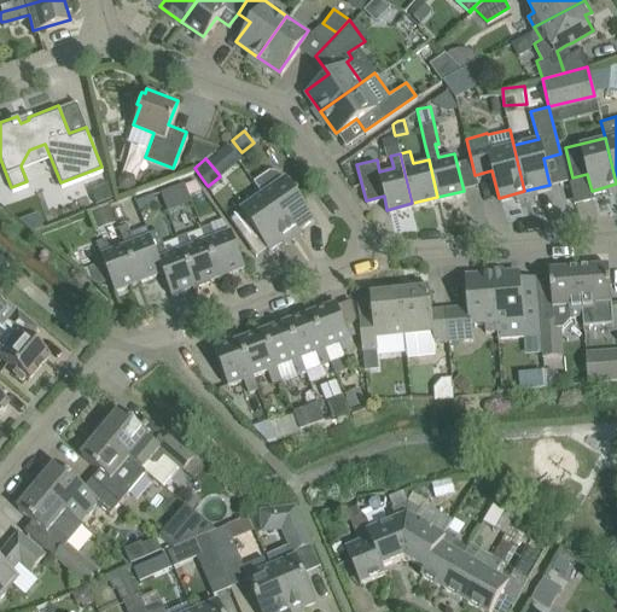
[(283,179),(278,170),(268,168),(252,180),(262,193),(290,232),(312,216),(284,178),(283,179)]
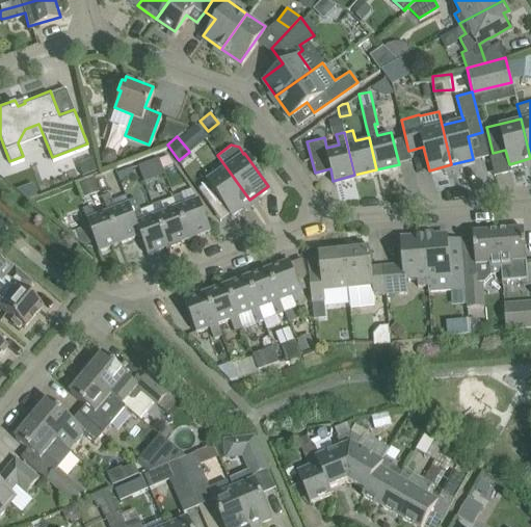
[(165,152),(157,155),(161,164),(171,160),(166,153),(165,152)]
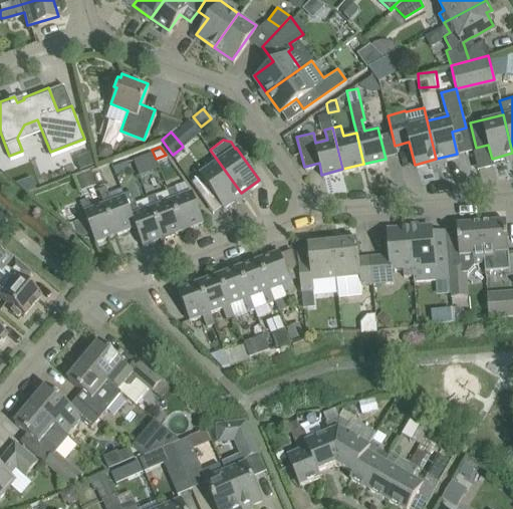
[(241,193),(218,161),(191,181),(201,195),(211,188),(223,205),(241,193)]
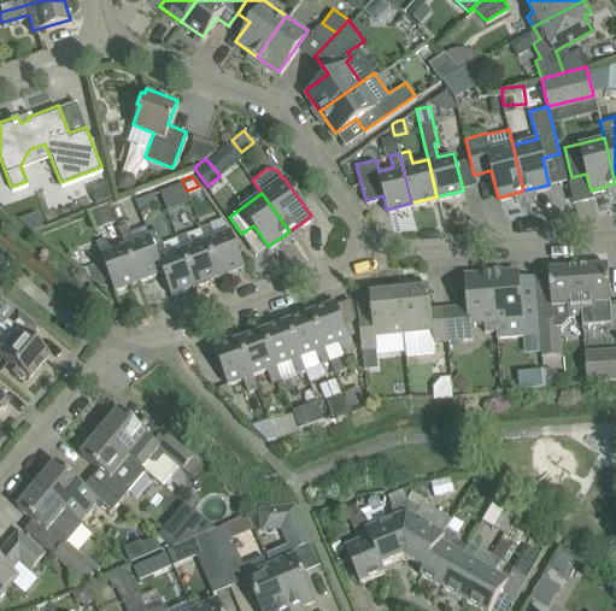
[(105,204),(93,209),(98,223),(110,218),(105,204)]
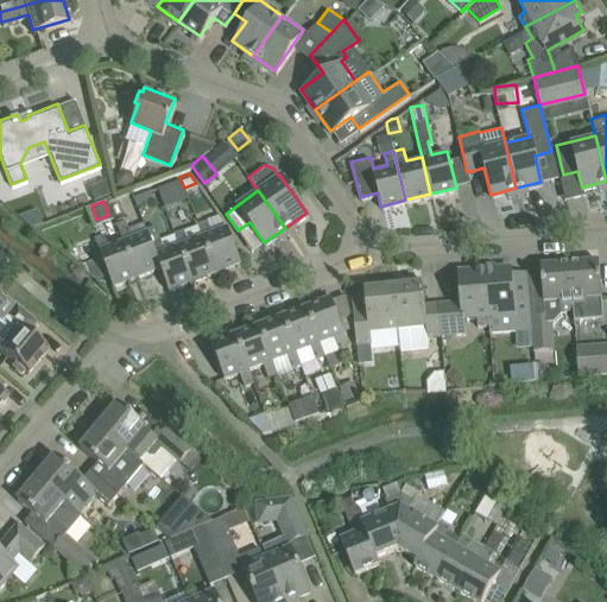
[(131,235),(127,223),(121,210),(112,214),(118,227),(122,239),(136,276),(159,266),(147,230),(131,235)]
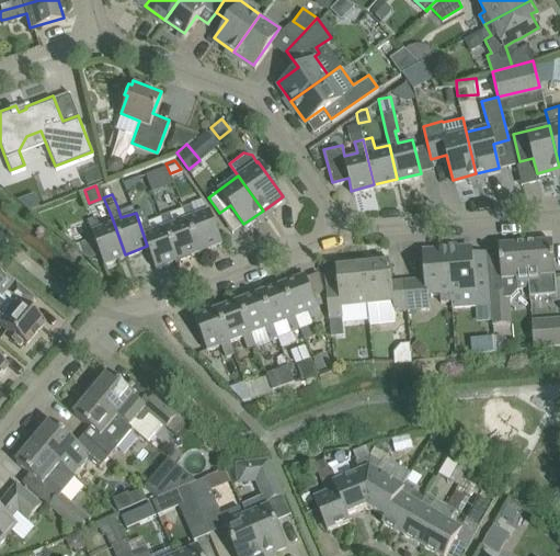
[(194,213),(191,202),(182,205),(198,249),(221,240),(214,220),(208,207),(194,213)]
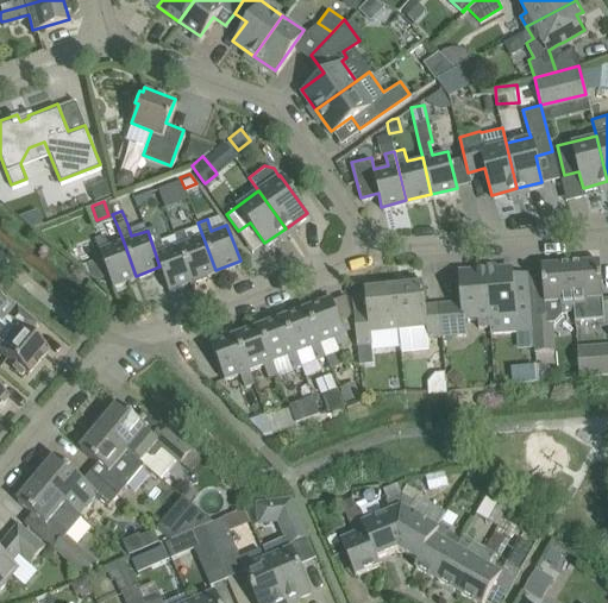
[(215,270),(202,234),(198,223),(174,232),(179,244),(192,280),(215,270)]
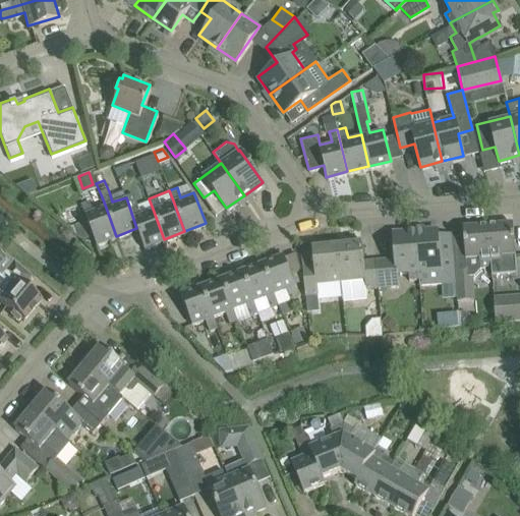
[(140,213),(136,203),(133,194),(126,197),(136,228),(143,247),(164,239),(153,209),(140,213)]
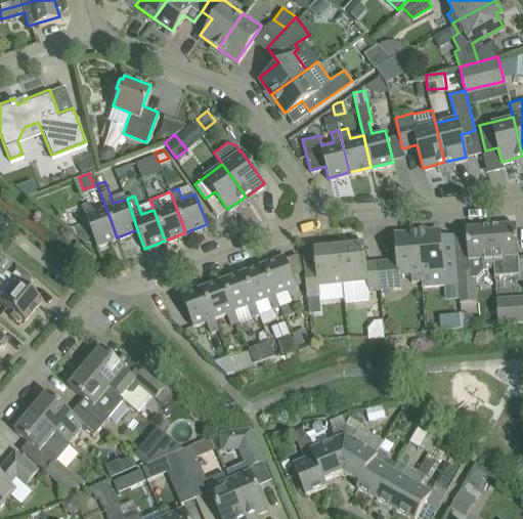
[(93,211),(89,201),(81,204),(85,214),(84,214),(86,218),(92,234),(96,245),(117,238),(105,206),(93,211)]
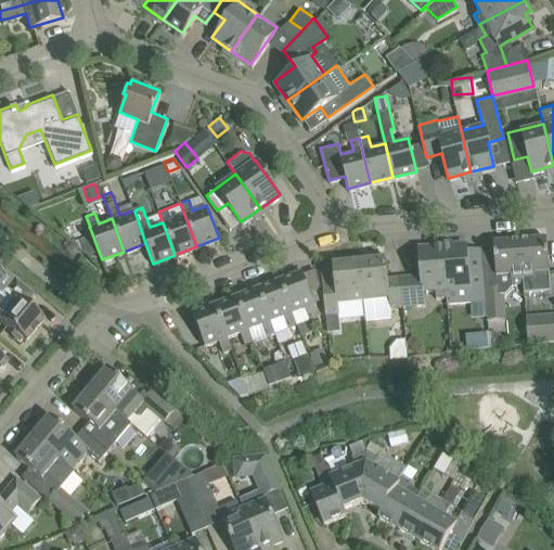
[(91,231),(71,240),(86,253),(98,248),(91,231)]
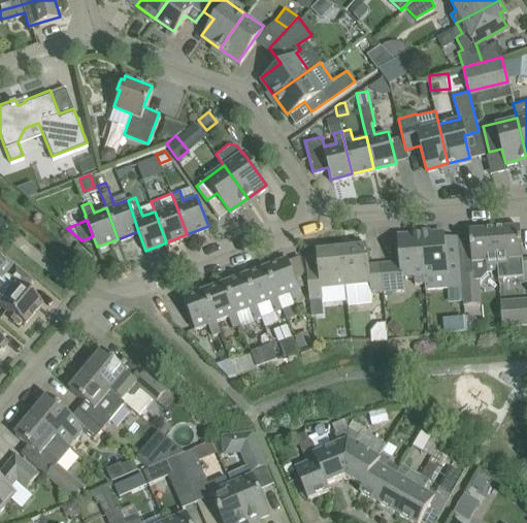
[(522,274),(521,256),(519,224),(493,226),(496,266),(497,266),(498,275),(522,274)]
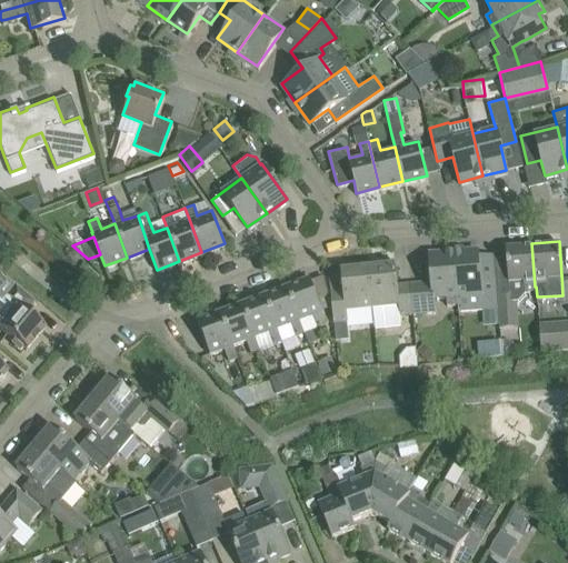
[(498,325),(516,324),(514,300),(518,300),(525,291),(525,288),(535,287),(531,243),(505,245),(507,270),(494,271),(495,274),(496,290),(497,307),(498,325)]
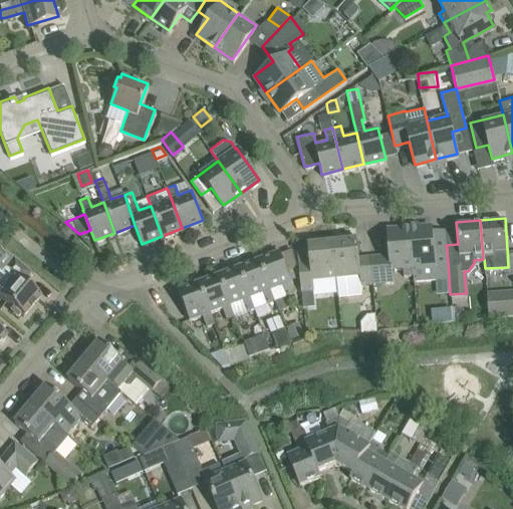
[(431,224),(409,226),(412,264),(413,274),(413,280),(449,277),(448,262),(447,248),(433,249),(431,224)]
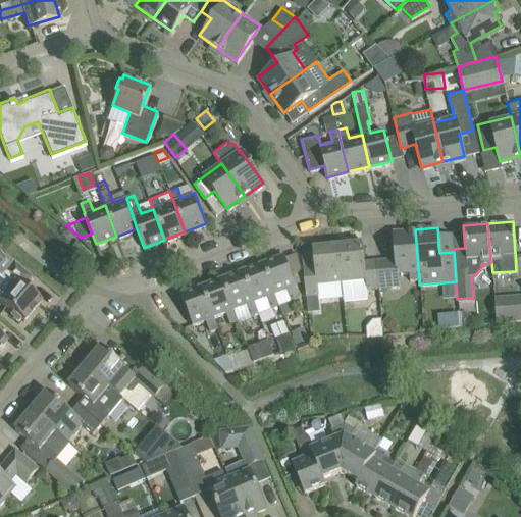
[(419,278),(418,268),(415,229),(393,230),(395,257),(375,258),(378,288),(399,286),(398,274),(409,273),(409,279),(419,278)]
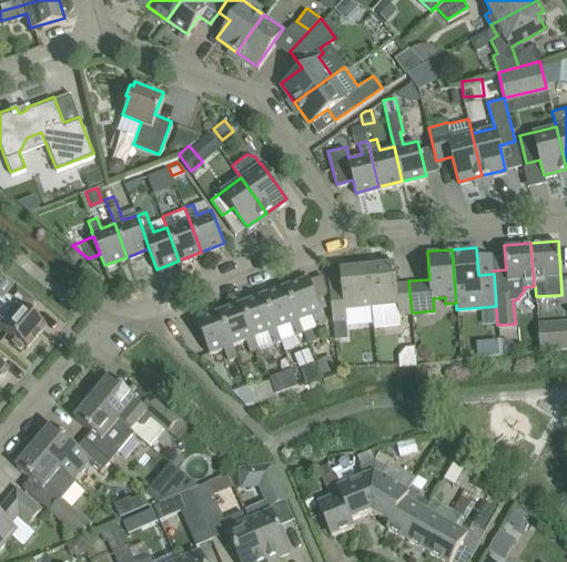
[(395,282),(393,258),(366,261),(371,307),(372,307),(373,319),(398,317),(397,314),(412,313),(408,281),(395,282)]
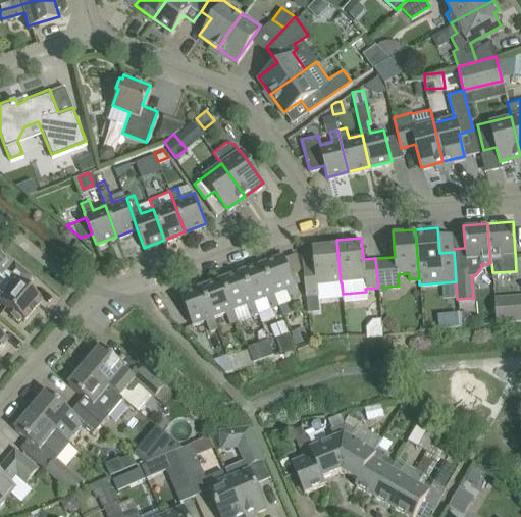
[(311,243),(313,265),(302,266),(303,272),(303,278),(304,286),(305,295),(306,295),(317,294),(318,294),(317,286),(341,282),(336,240),(311,243)]
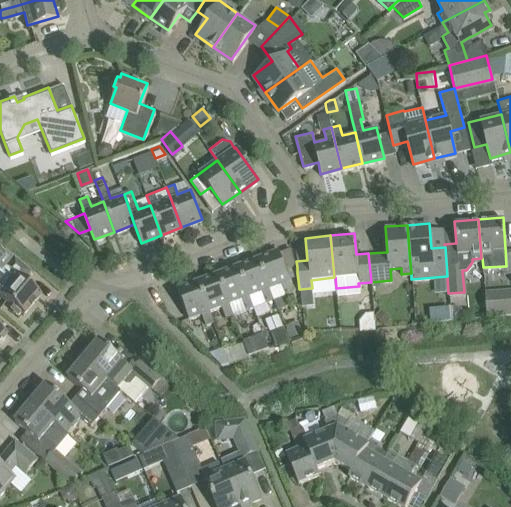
[(272,296),(284,292),(292,289),(288,279),(289,279),(277,249),(257,256),(272,296)]
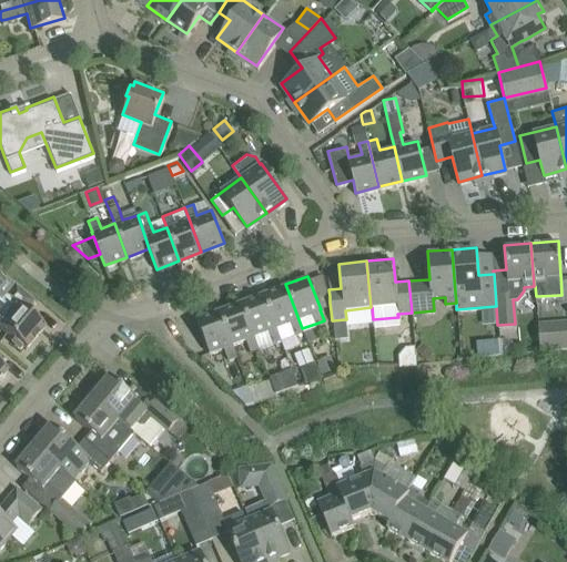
[(34,298),(13,281),(0,297),(0,325),(24,346),(43,324),(26,308),(34,298)]
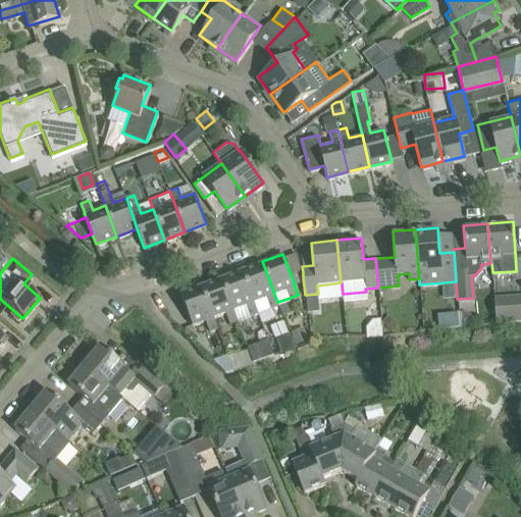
[(257,310),(269,305),(277,302),(262,261),(241,269),(253,300),(257,310)]
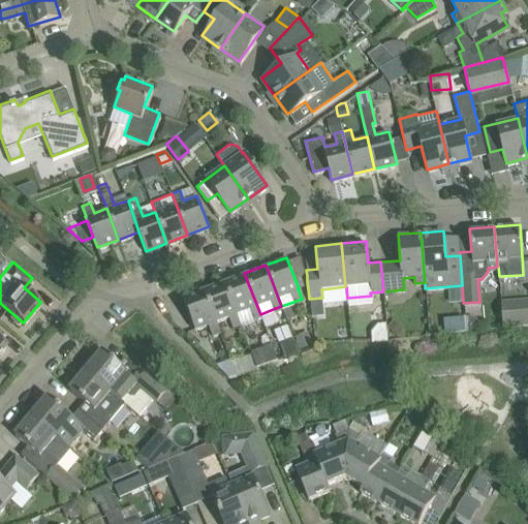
[(260,314),(256,304),(244,273),(224,280),(236,311),(249,307),(252,317),(260,314)]
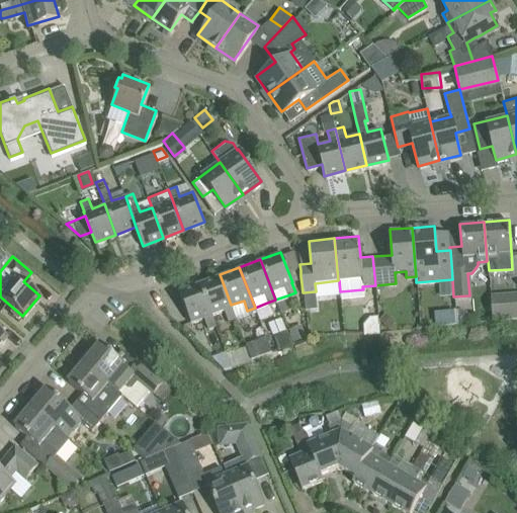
[(235,315),(231,305),(220,274),(199,282),(210,313),(224,308),(227,318),(235,315)]
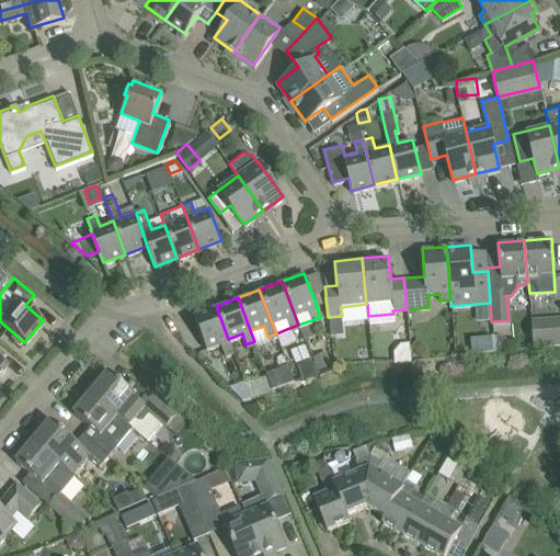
[(228,339),(216,306),(193,315),(206,348),(220,342),(224,353),(232,350),(228,339)]
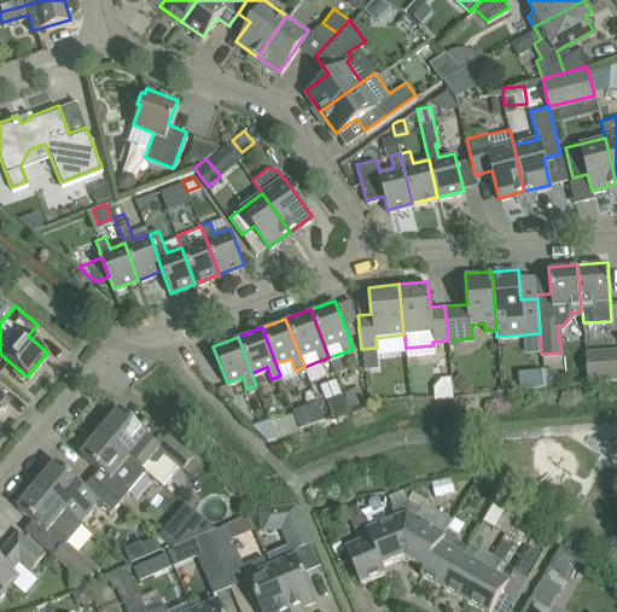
[(587,379),(616,377),(616,347),(585,349),(587,379)]
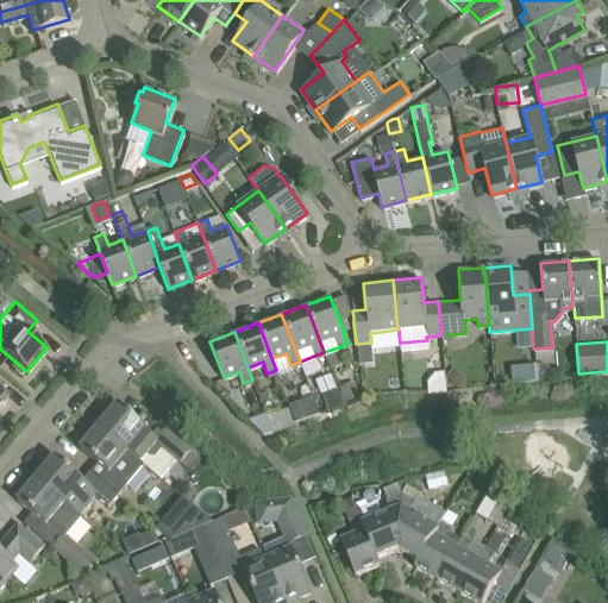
[(311,378),(314,390),(334,384),(331,372),(311,378)]
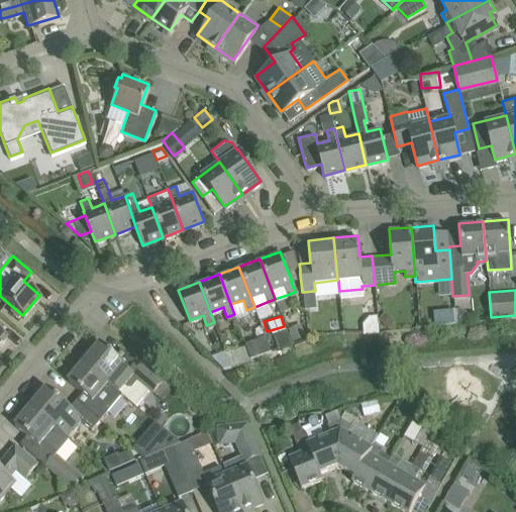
[(244,341),(249,357),(270,350),(265,334),(244,341)]
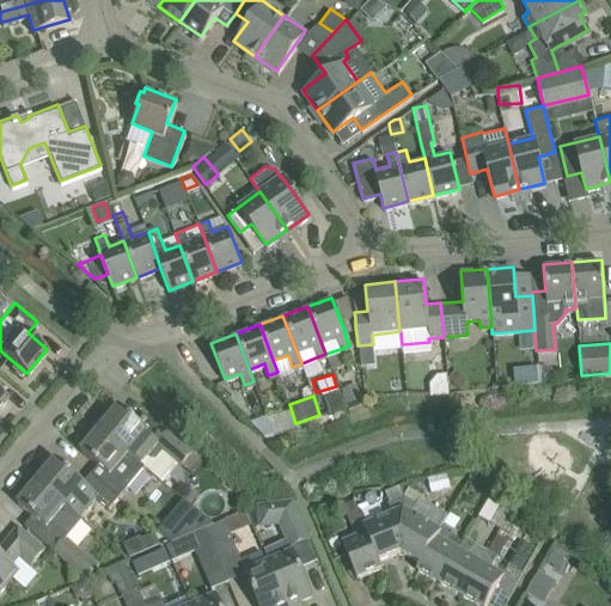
[(340,396),(325,402),(328,406),(331,418),(347,411),(340,396)]
